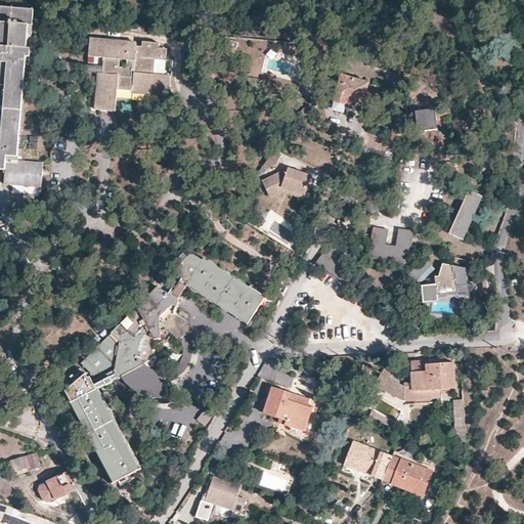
[(0,9),(0,84),(5,85),(0,145),(0,169),(5,170),(4,183),(4,184),(5,185),(39,187),(41,188),(41,187),(41,186),(43,164),(43,163),(17,162),(26,63),(27,57),(31,57),(32,48),(28,48),(30,27),(31,11),(0,9)]
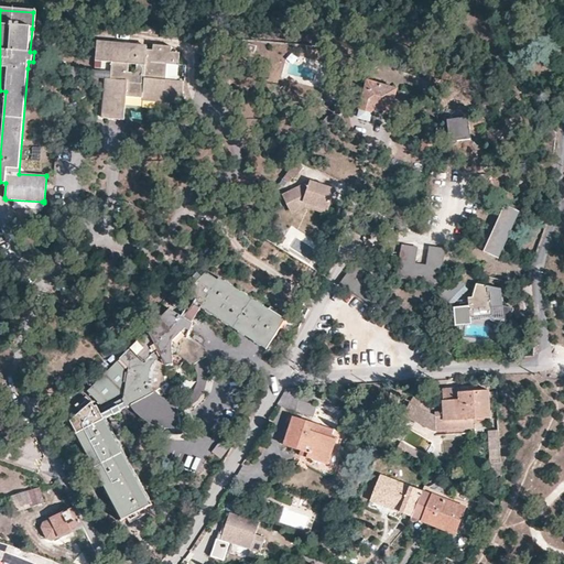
[(455,28),(465,30),(467,21),(456,19),(455,28)]
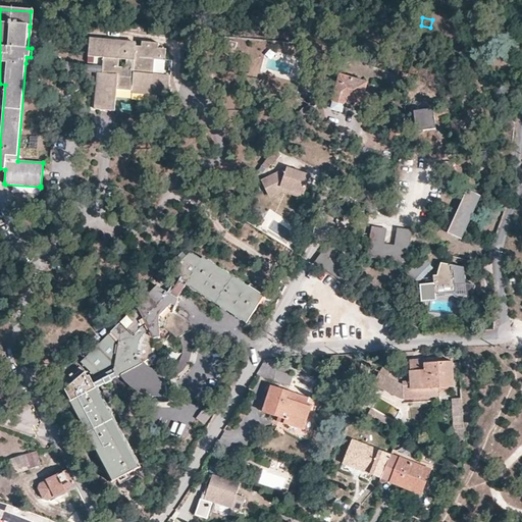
[(132,92),(168,95),(171,60),(165,60),(166,49),(158,49),(159,44),(142,42),(142,47),(136,47),(137,43),(90,39),(89,56),(103,57),(103,66),(102,73),(99,72),(95,109),(114,111),(116,89),(132,90),(132,92)]
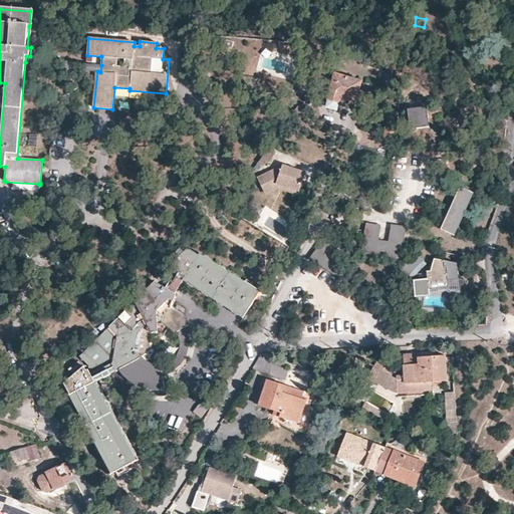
[(79,64),(30,56),(26,56),(25,62),(80,70),(97,71),(100,72),(101,65),(79,64)]
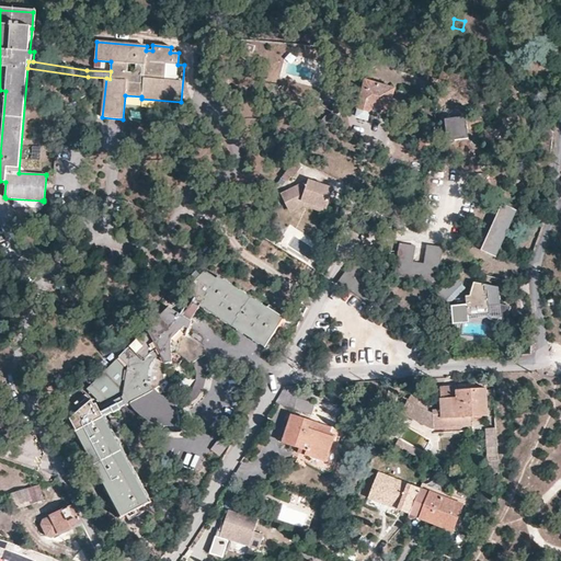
[(391,96),(393,86),(364,79),(357,107),(369,111),(370,111),(371,105),(380,107),(396,111),(399,99),(391,96)]
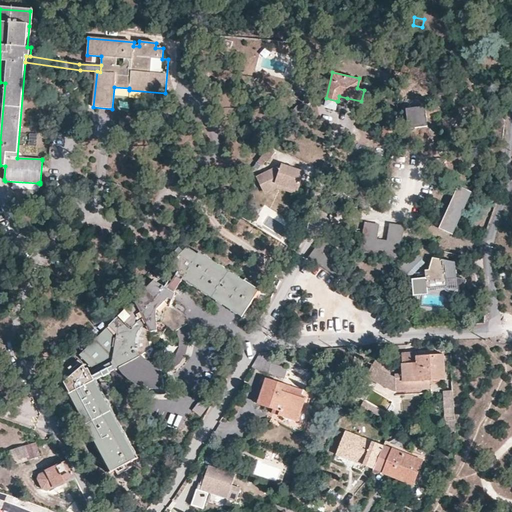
[(428,126),(426,107),(424,107),(418,108),(415,88),(415,87),(414,87),(403,88),(409,129),(421,127),(428,126)]
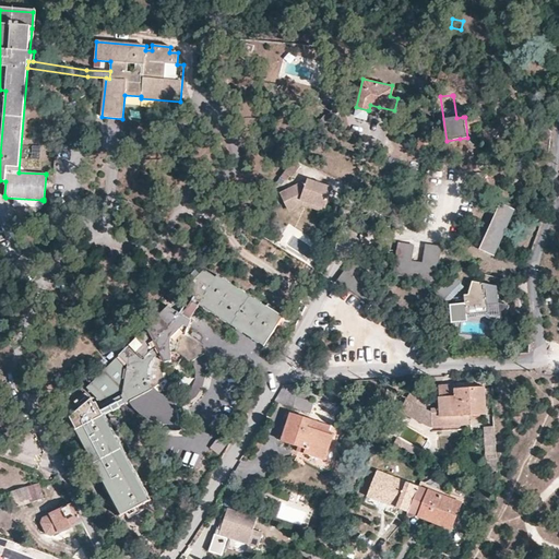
[(461,96),(453,96),(456,118),(463,117),(461,96)]
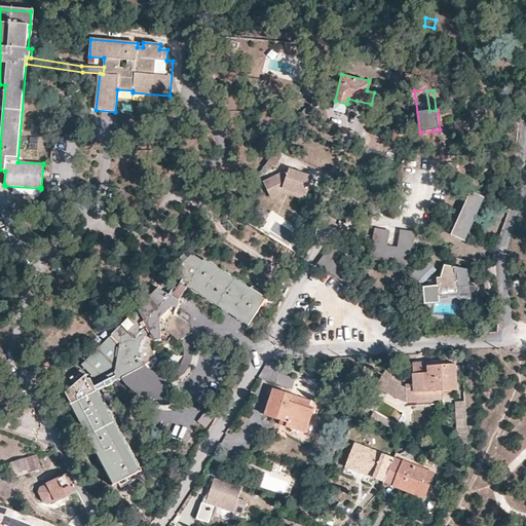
[(346,104),(335,101),(333,110),(345,113),(347,104),(346,104)]
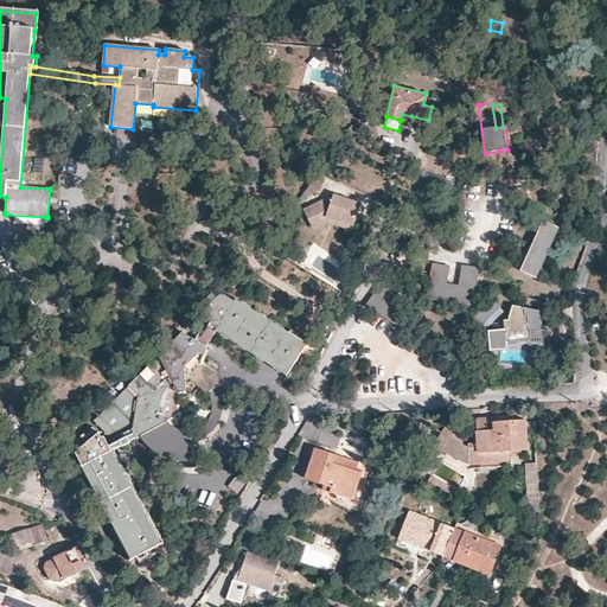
[(465,168),(467,151),(455,149),(453,166),(465,168)]
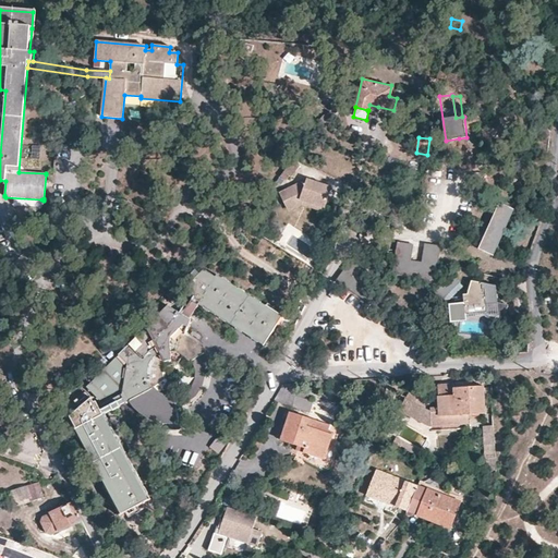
[(299,166),(291,159),(282,171),(290,177),(299,166)]
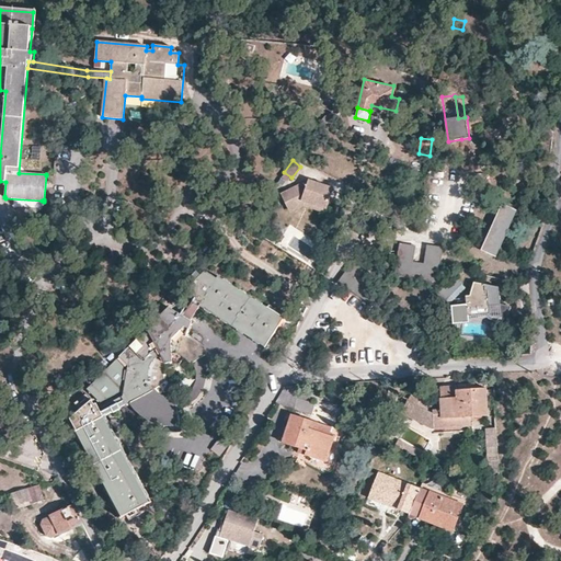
[(330,202),(333,190),(308,181),(282,194),(288,207),(304,199),(328,208),(330,202)]
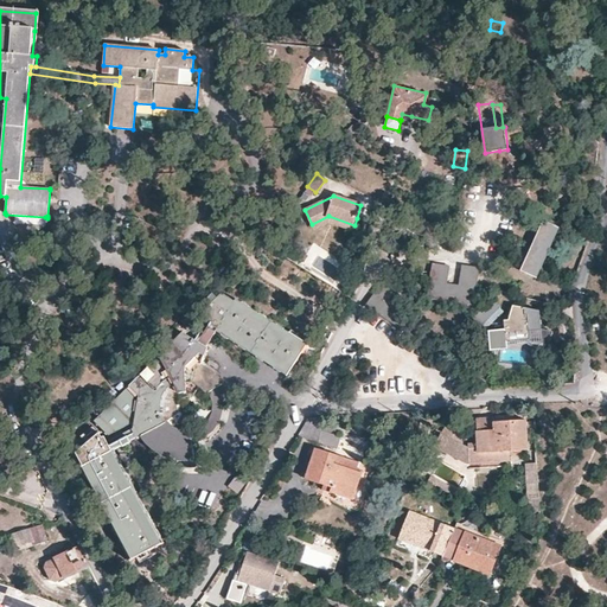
[(355,225),(328,216),(312,224),(314,229),(328,222),(352,230),(355,225)]
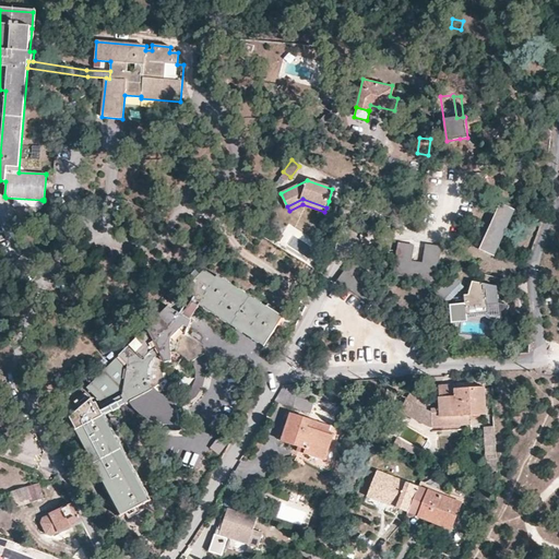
[(491,257),(512,210),(500,203),(479,250),(491,257)]
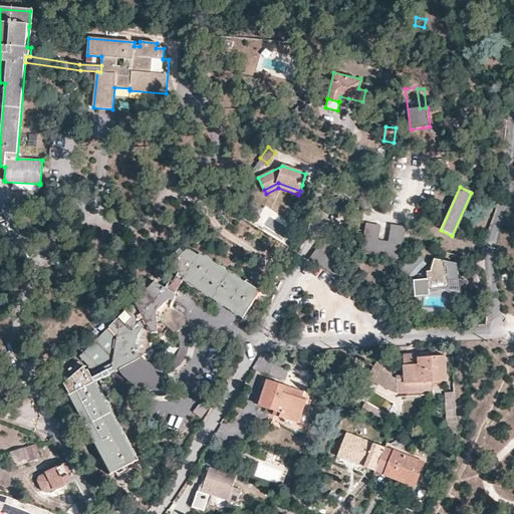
[(376,226),(363,223),(356,250),(394,261),(404,230),(393,227),(386,248),(370,244),(376,226)]
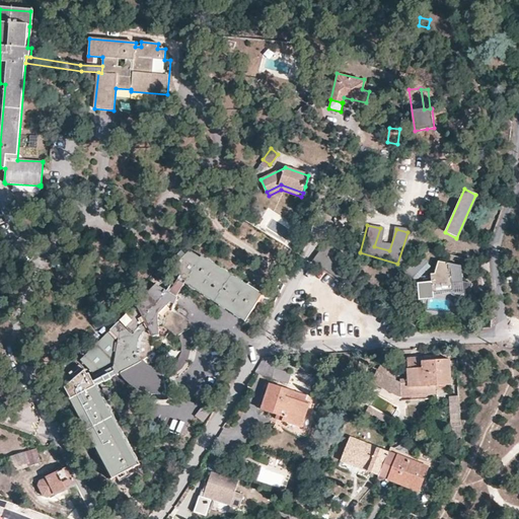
[(383,229),(380,228),(374,246),(389,250),(396,229),(392,227),(386,245),(379,242),(383,229)]
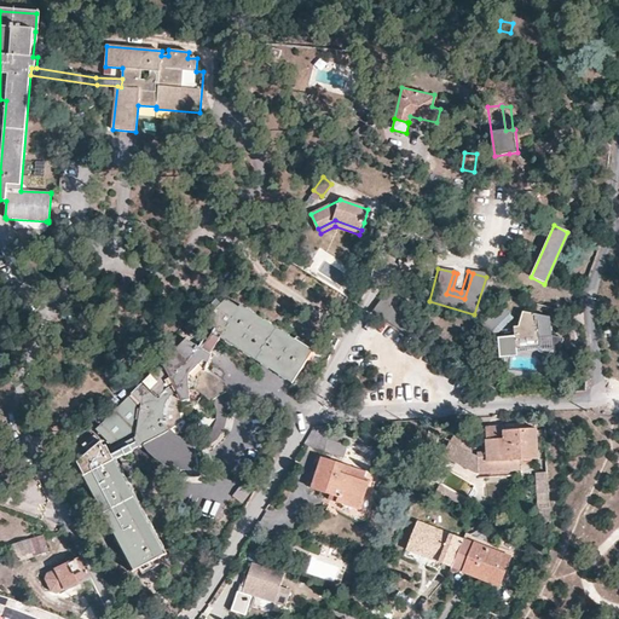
[(401,281),(394,284),(398,290),(405,287),(401,281)]
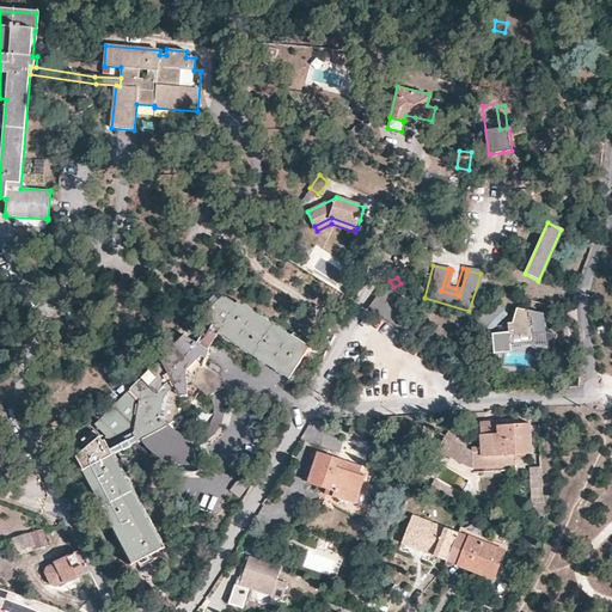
[(484,329),(487,325),(502,307),(494,301),(493,300),(476,322),(484,329)]
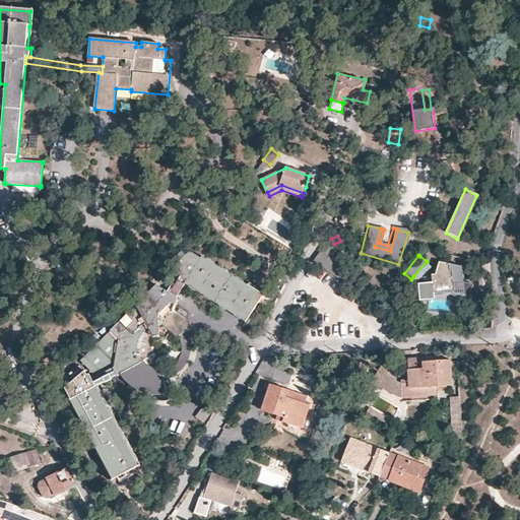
[(184,286),(184,287),(247,324),(263,295),(249,286),(201,259),(199,262),(189,256),(171,275),(174,279),(173,279),(178,282),(184,286)]
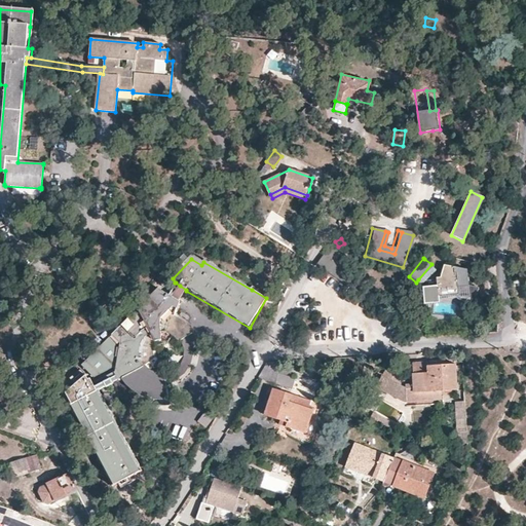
[(475,287),(464,285),(463,278),(463,270),(440,265),(437,277),(434,279),(434,283),(425,285),(427,300),(455,295),(455,298),(464,300),(464,299),(472,300),(475,287)]
